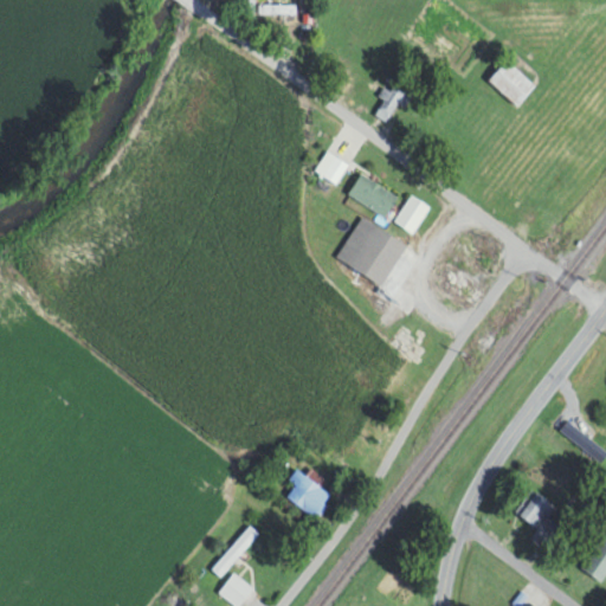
[(258,14),(297,14),(297,5),(258,5),(258,14)]
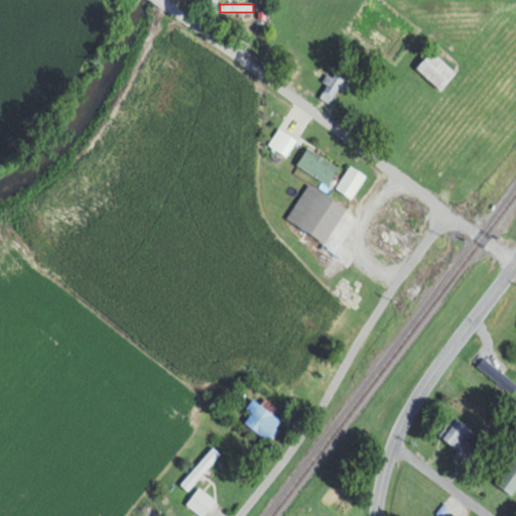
[(455,74),(432,49),(416,65),(437,89),(455,74)]
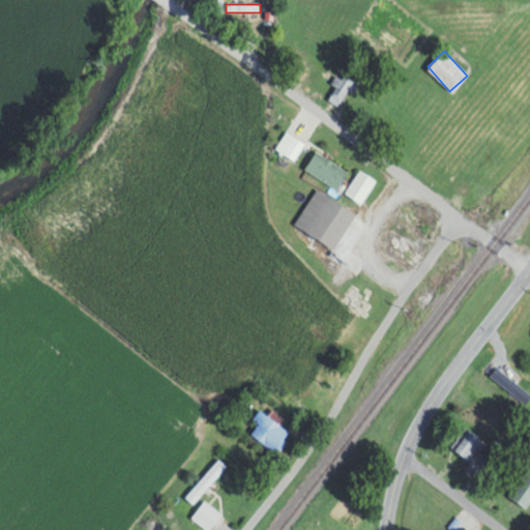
[(274,148),(294,160),(305,142),(286,130),(274,148)]
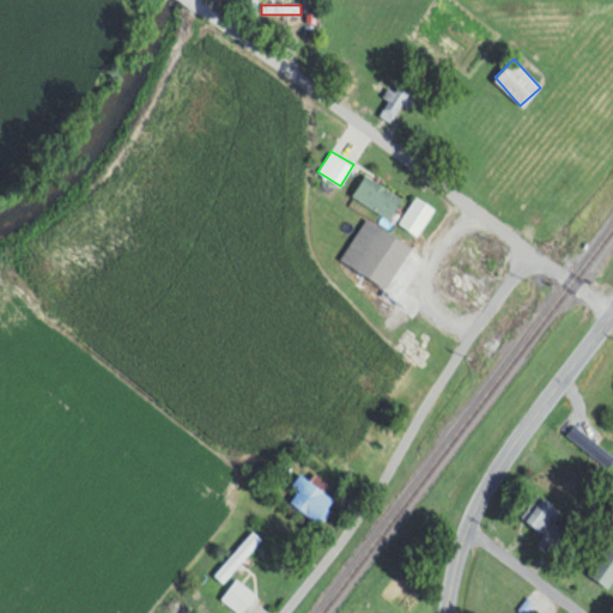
[(390,212),(396,204),(364,182),(358,190),(390,212)]
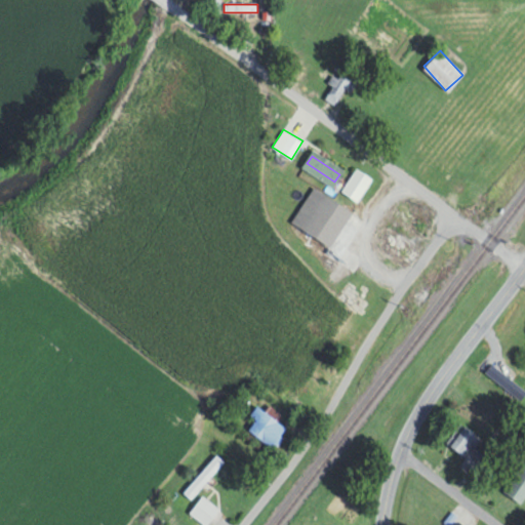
[(373,178),(357,167),(340,191),(357,202),(373,178)]
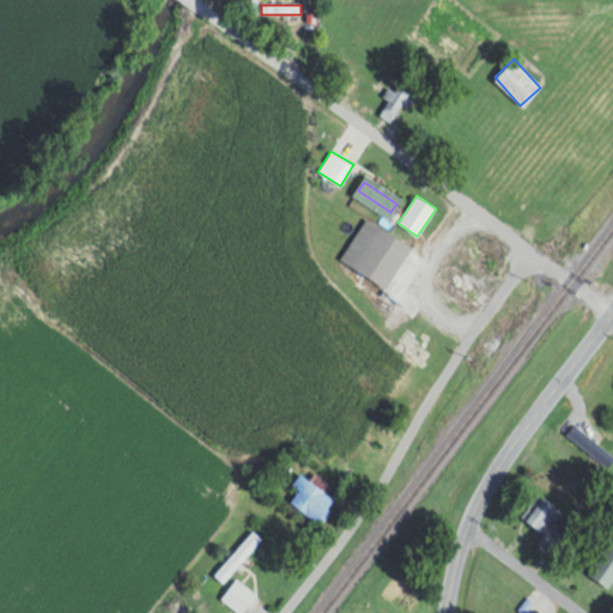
[(411,244),(363,219),(340,262),(388,287),(411,244)]
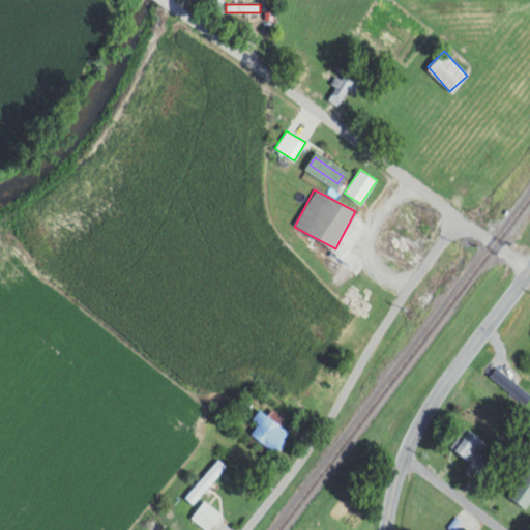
[(429,235),(431,221),(421,219),(419,234),(429,235)]
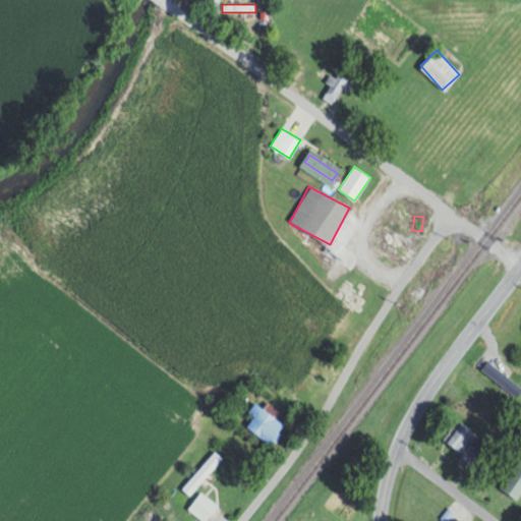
[(241,420),(271,442),(284,423),(272,415),(274,413),(256,400),(241,420)]
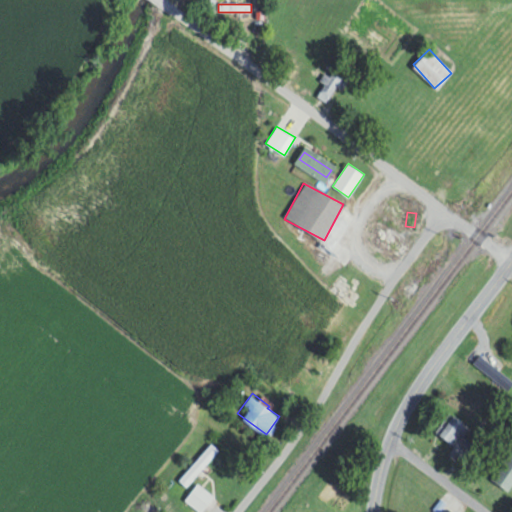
[(435,431),(455,446),(470,427),(450,411),(435,431)]
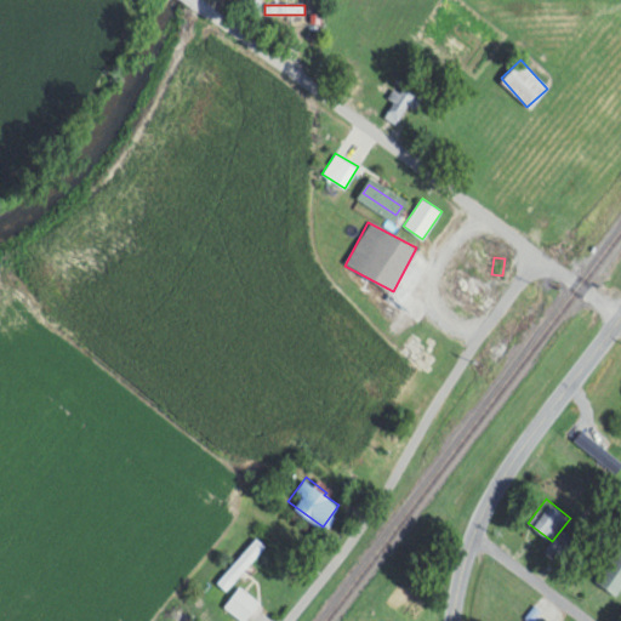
[(217,581),(226,588),(266,545),(249,530),(233,548),(240,554),(217,581)]
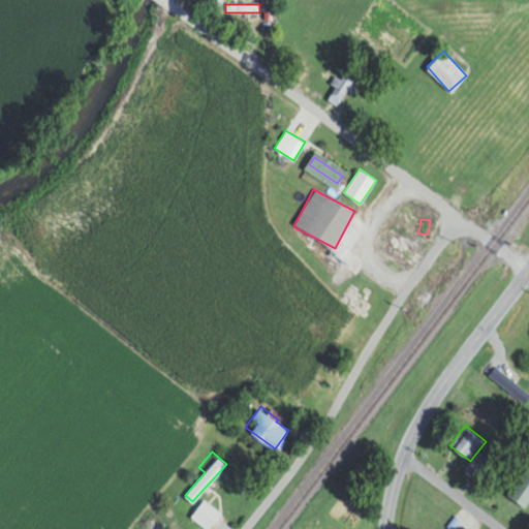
[(507,494),(525,505),(528,499),(528,466),(527,465),(507,494)]
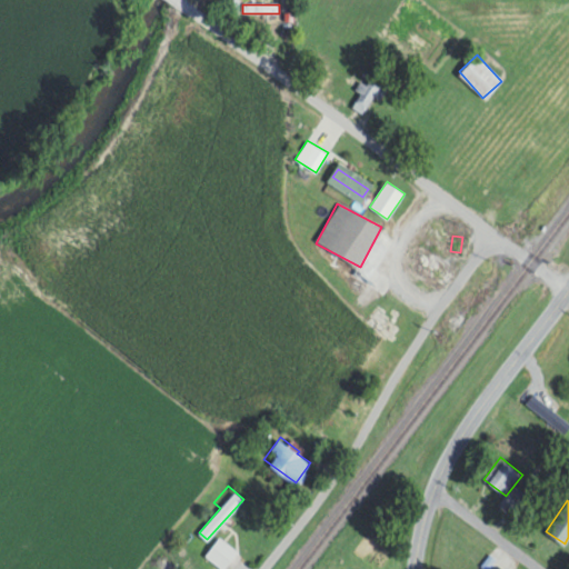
[(200,558),(212,568),(221,568),(238,551),(220,536),(200,558)]
